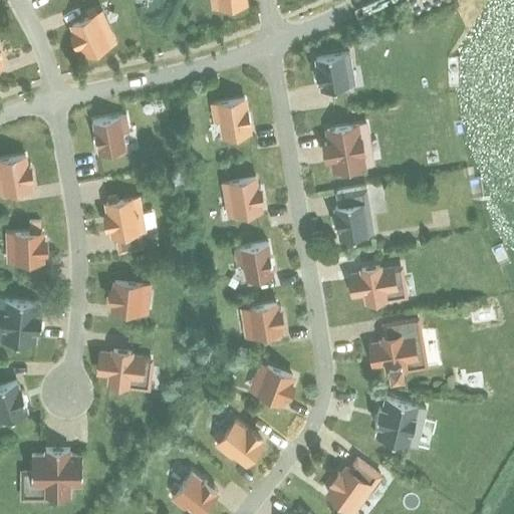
[(79,42),(84,53),(114,39),(107,25),(102,28),(95,13),(92,8),(85,11),(88,17),(71,24),(74,32),(72,33),(77,43),(79,42)]
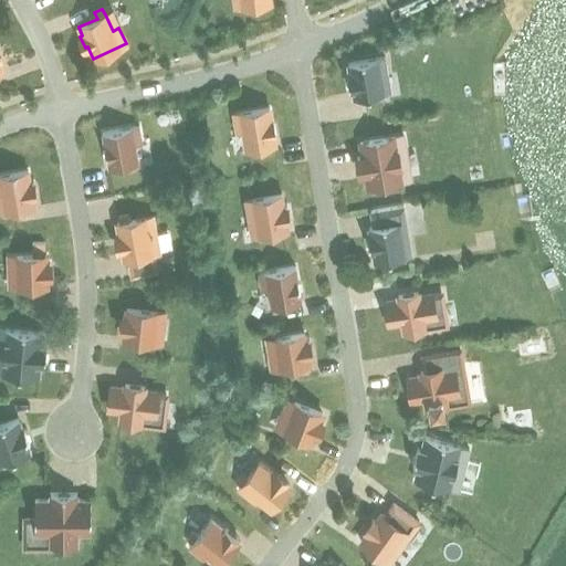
[(384,56),(347,62),(349,75),(346,75),(349,88),(352,88),(354,97),(375,94),(376,101),(385,98),(384,92),(380,75),(387,74),(384,56)]
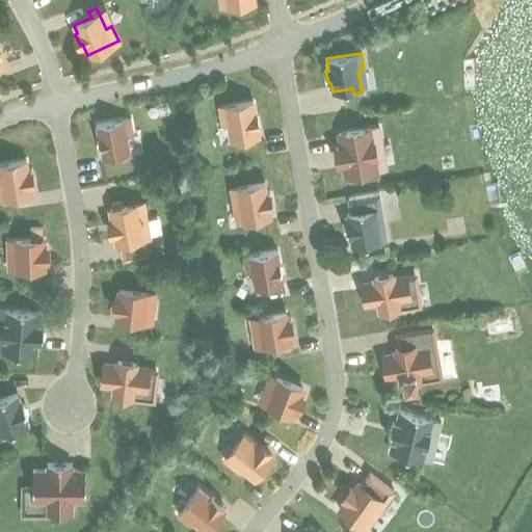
[(258,133),(253,101),(219,107),(221,123),(228,122),(231,138),(232,144),(240,142),(239,136),(258,133)]
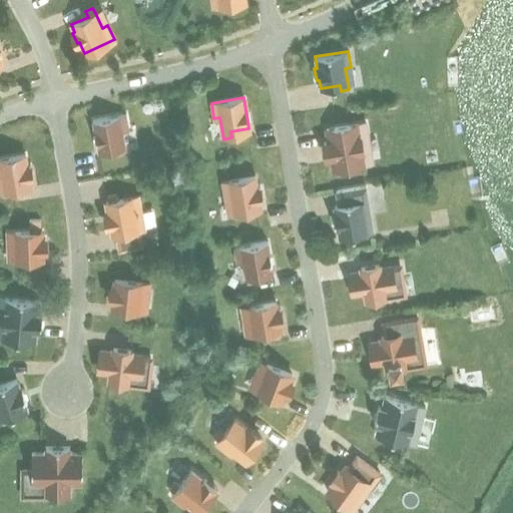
[(96,118),(92,119),(98,151),(116,147),(117,153),(125,151),(124,146),(125,145),(122,130),(127,129),(124,113),(96,118)]
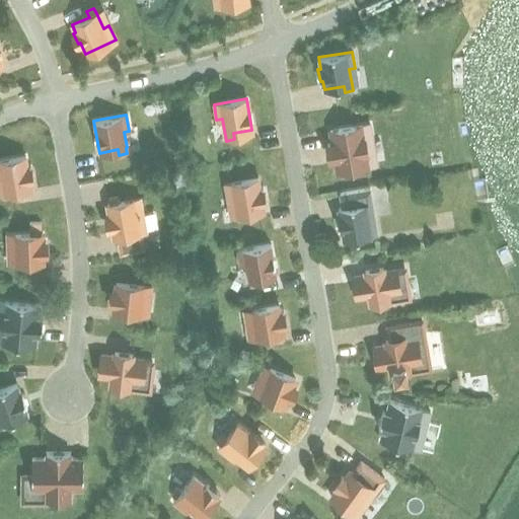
[(329,131),(331,143),(326,144),(329,158),(334,157),(336,170),(368,164),(364,138),(371,137),(369,124),(362,126),(362,125),(329,131)]
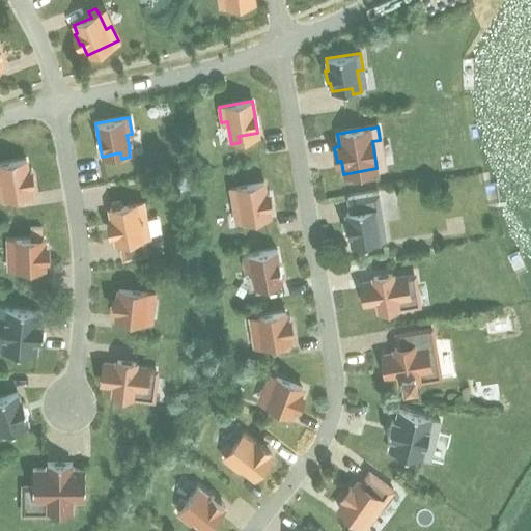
[(25,160),(0,164),(0,179),(1,180),(3,197),(4,196),(5,202),(14,201),(12,195),(31,192),(29,184),(32,183),(30,171),(27,172),(25,160)]
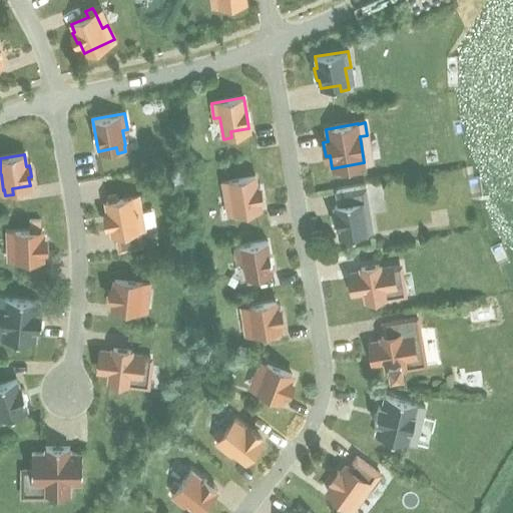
[(254,176),(221,181),(224,196),(230,195),(233,211),(234,217),(242,216),(241,210),(260,207),(258,198),(261,198),(259,187),(257,187),(254,176)]
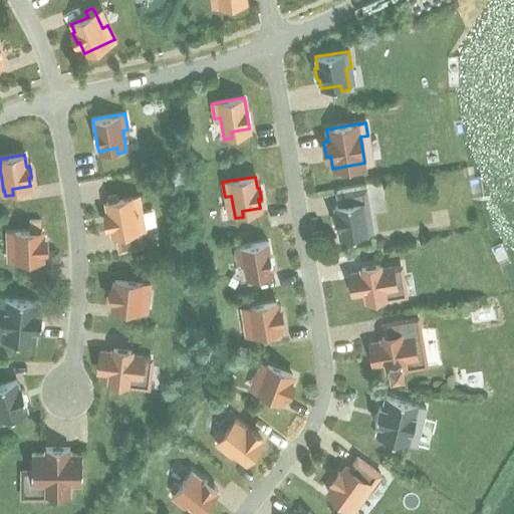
[(370,216),(364,217),(360,195),(366,194),(365,186),(335,191),(337,205),(334,206),(336,214),(333,214),(335,226),(338,226),(340,237),(355,234),(356,237),(367,235),(367,233),(373,231),(370,216)]
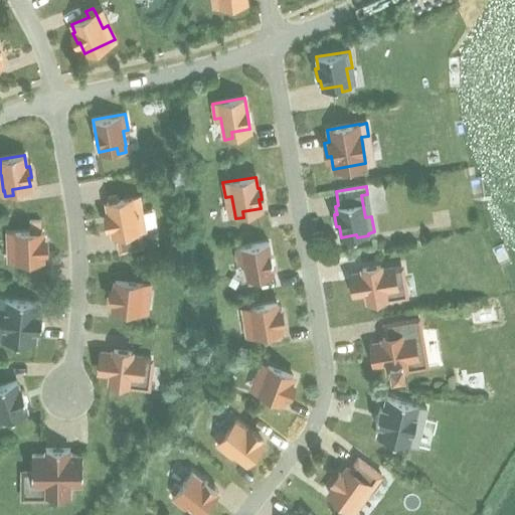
[(109,214),(106,214),(108,225),(111,225),(112,233),(116,232),(120,250),(141,246),(138,228),(135,212),(141,211),(138,196),(106,202),(109,214)]
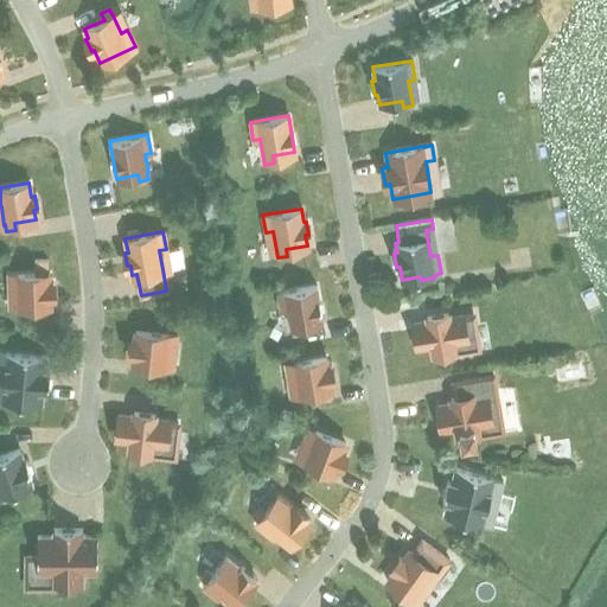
[(17,282),(18,306),(50,305),(50,296),(53,295),(52,281),(49,281),(49,273),(17,274),(17,275),(7,275),(7,282),(17,282)]
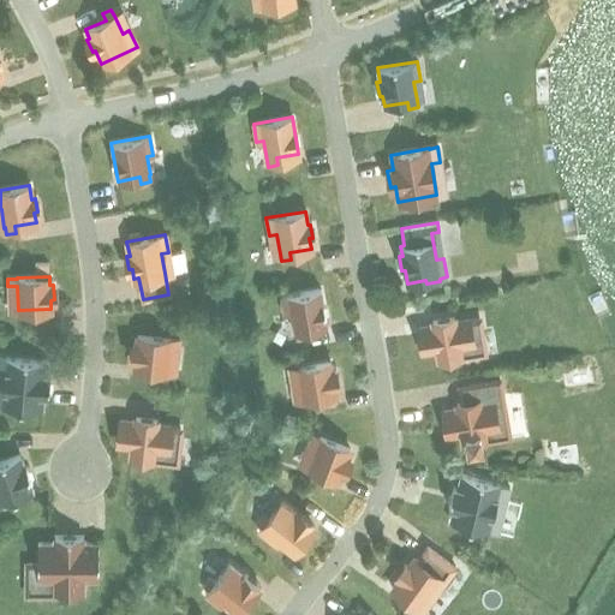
[(321,290),(280,296),(284,315),(291,314),(293,333),(294,333),(296,339),(305,338),(304,330),(327,327),(321,290)]
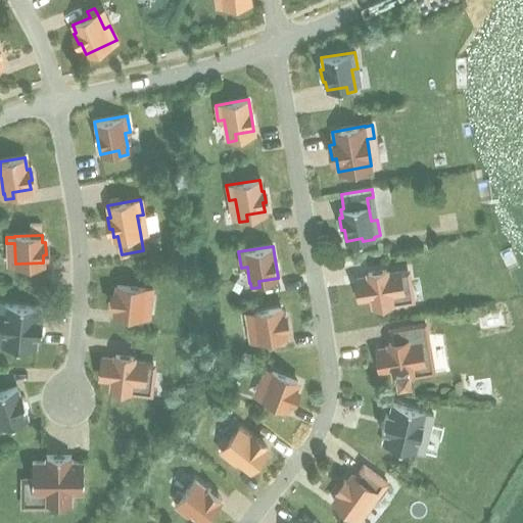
[(367,273),(368,277),(355,279),(357,285),(355,285),(357,291),(358,291),(359,298),(371,296),(373,304),(375,304),(376,307),(388,304),(388,302),(390,301),(389,293),(401,291),(400,281),(408,280),(407,271),(398,272),(386,274),(385,270),(367,273)]
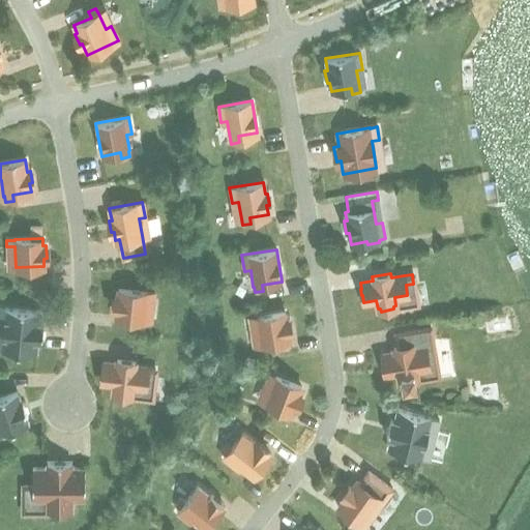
[(116,308),(115,316),(143,319),(145,298),(153,299),(154,293),(146,292),(118,289),(117,296),(114,296),(113,308),(116,308)]
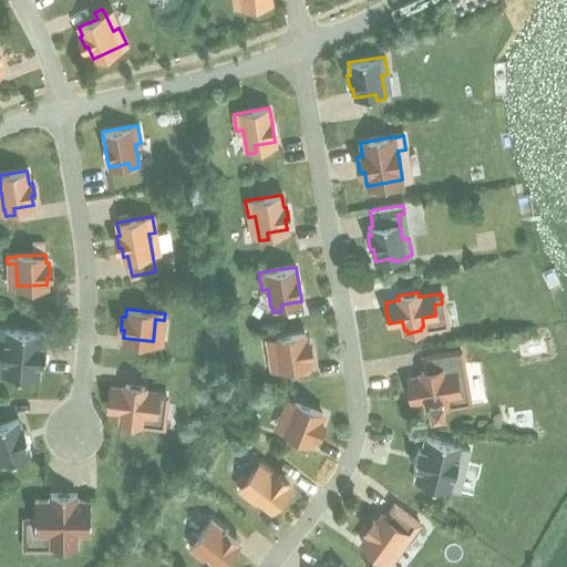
[(4,330),(0,329),(0,342),(3,343),(1,374),(38,377),(39,363),(44,364),(45,347),(40,347),(41,332),(4,329),(4,330)]
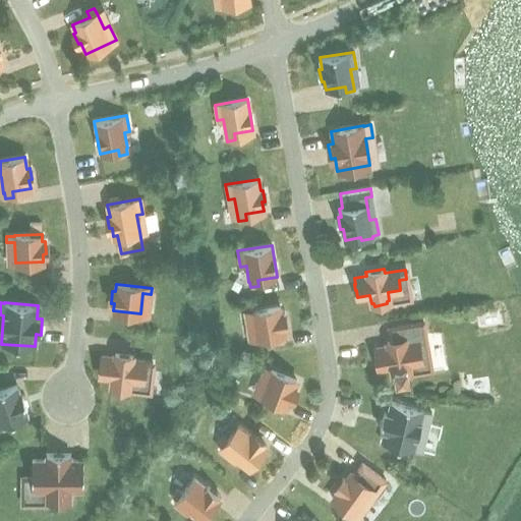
[(279,306),(252,311),(256,338),(273,335),(274,344),(284,342),(282,333),(284,333),(283,326),(285,326),(283,313),(281,313),(279,306)]
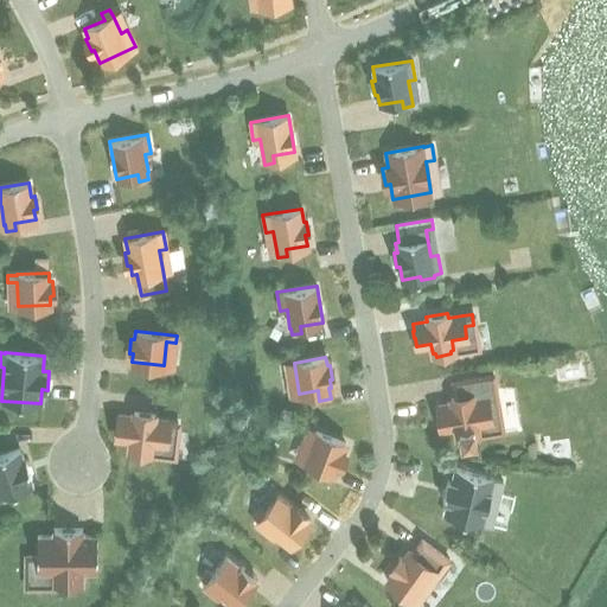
[(497,396),(493,375),(461,381),(464,397),(451,400),(451,404),(436,407),(438,414),(438,421),(439,421),(440,428),(454,426),(457,436),(459,436),(460,442),(475,440),(474,434),(478,433),(475,423),(490,421),(489,409),(497,408),(496,397),(497,396)]
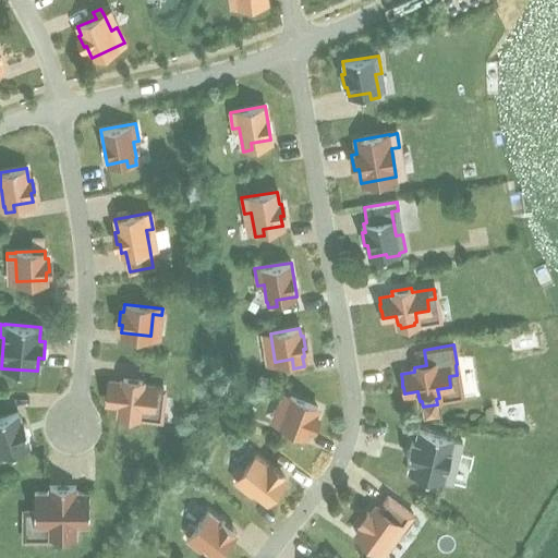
[(107,396),(106,402),(119,404),(118,413),(137,415),(138,407),(153,408),(154,397),(161,398),(162,388),(155,387),(142,386),(142,381),(122,379),(122,384),(108,381),(108,389),(107,389),(106,395),(107,396)]
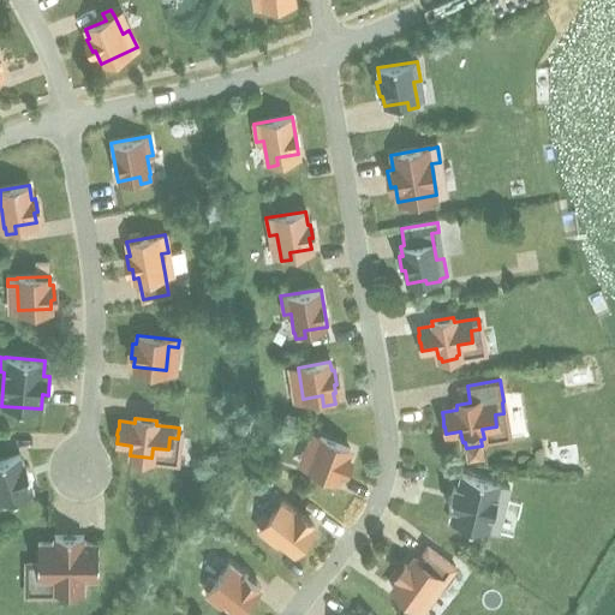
[(318,437),(308,466),(326,473),(322,483),(332,488),(335,477),(338,478),(341,470),(344,471),(350,458),(346,457),(350,448),(318,437)]
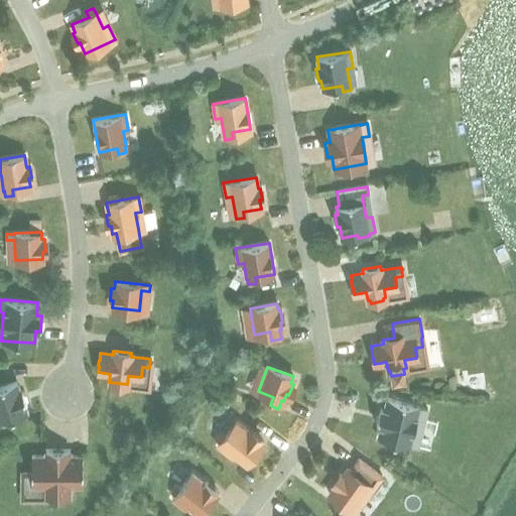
[(16,381),(0,386),(0,420),(0,421),(2,426),(10,424),(8,418),(26,412),(23,404),(26,403),(22,392),(19,392),(16,381)]
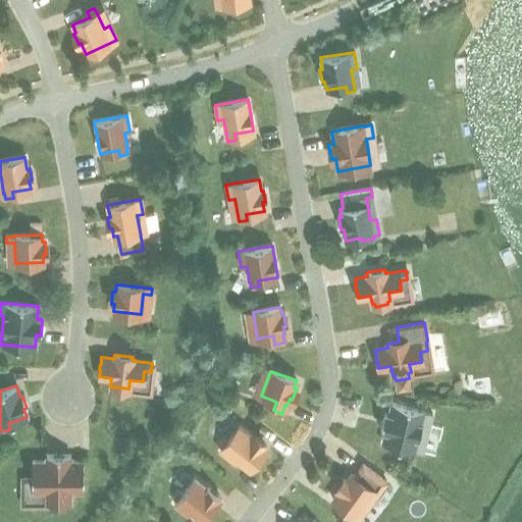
[(424,411),(392,403),(388,415),(383,414),(380,429),(384,430),(382,442),(415,451),(421,424),(428,426),(431,413),(424,412),(424,411)]
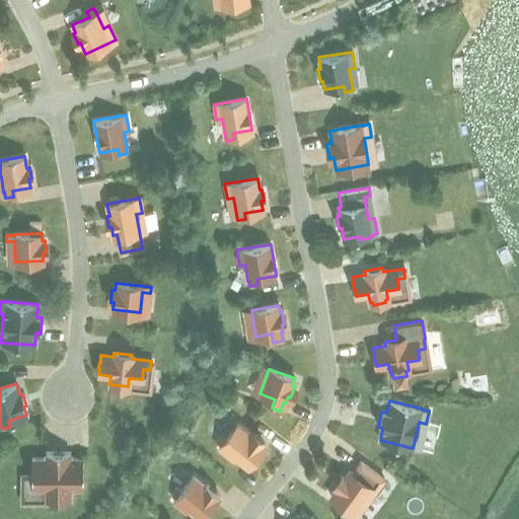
[(249,433),(237,423),(224,440),(219,436),(214,443),(219,446),(217,448),(231,458),(234,456),(247,466),(265,444),(262,442),(263,440),(250,431),(249,433)]
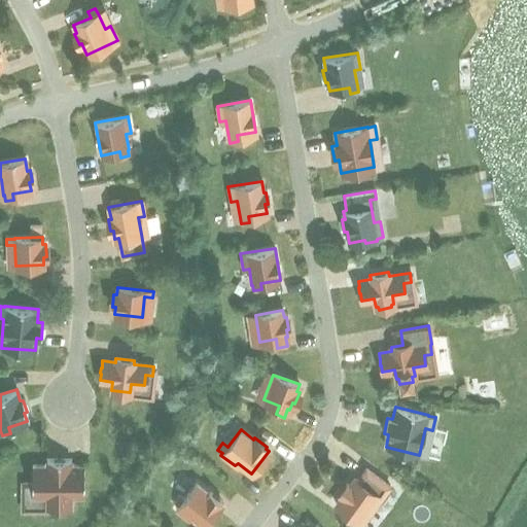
[(46,495),(47,507),(70,507),(70,494),(83,494),(83,465),(70,465),(70,459),(46,459),(46,465),(32,465),(32,484),(24,484),(24,494),(32,494),(32,495),(46,495)]
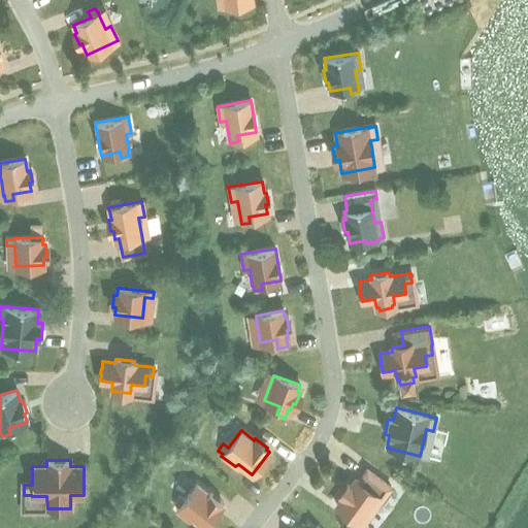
[(387,493),(391,486),(366,468),(358,480),(355,477),(350,485),(348,483),(340,493),(342,495),(335,504),(364,525),(373,512),(368,507),(382,489),(387,493)]
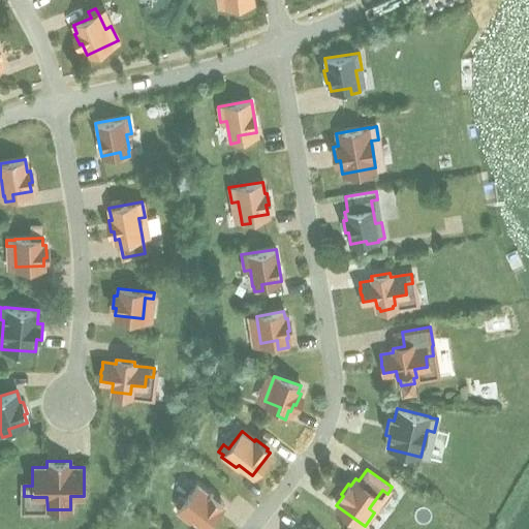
[(178,507),(176,510),(189,522),(192,518),(206,528),(223,506),(220,504),(222,502),(210,493),(209,494),(196,485),(182,502),(176,497),(172,502),(178,507)]
